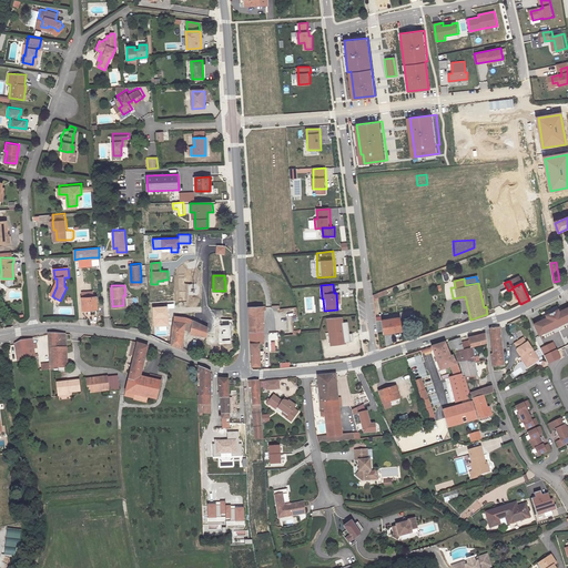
[(83,295),(82,295),(83,307),(97,307),(95,295),(92,295),(83,295)]
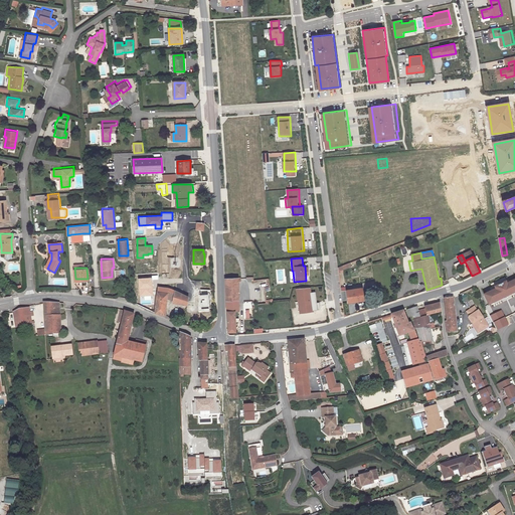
[(242,278),(226,279),(228,303),(229,332),(238,332),(237,311),(240,311),(239,281),(242,281),(242,278)]
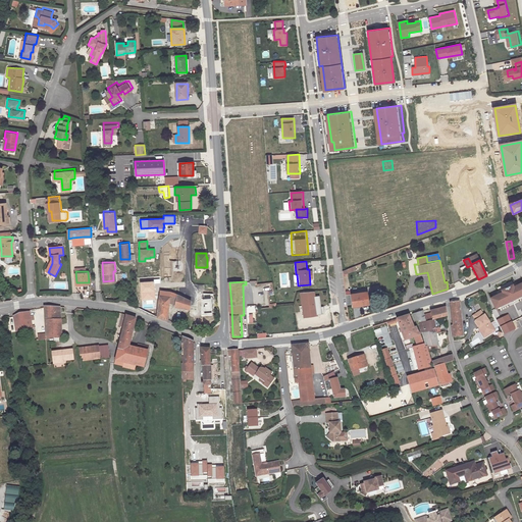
[(154,300),(153,282),(140,282),(141,300),(154,300)]
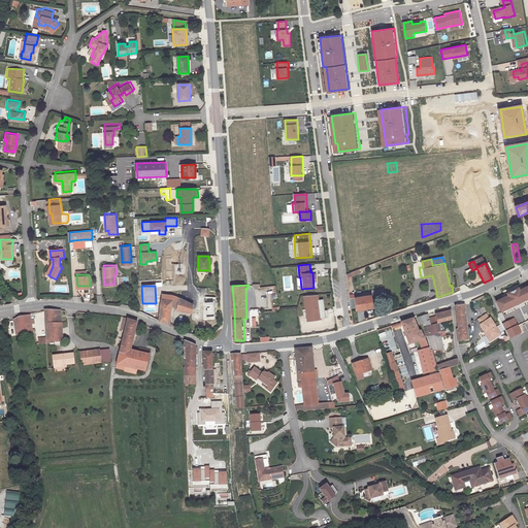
[(508,297),(496,302),(501,312),(527,299),(527,287),(519,292),(519,290),(507,295),(508,297)]
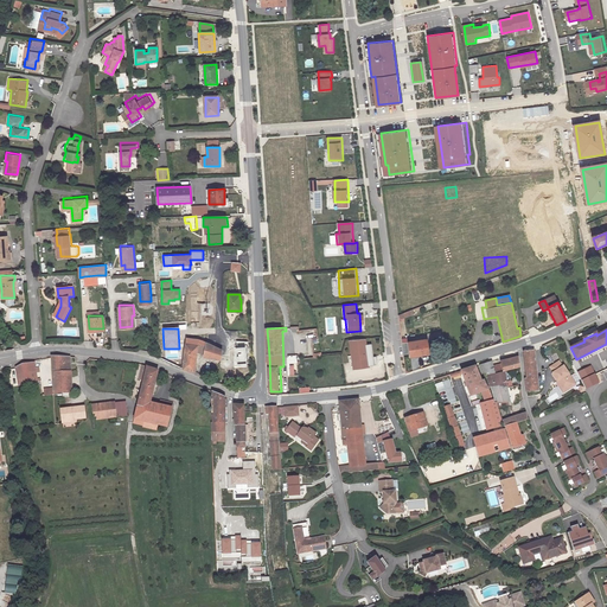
[(196,351),(197,339),(185,338),(183,351),(195,353),(196,351)]
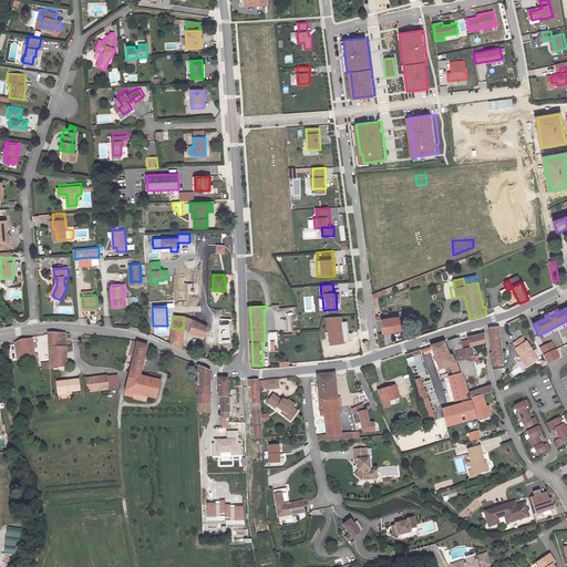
[(191,331),(193,319),(189,318),(185,317),(184,317),(183,328),(191,331)]
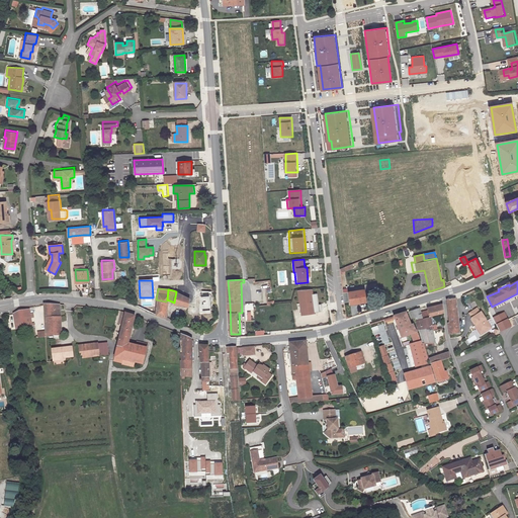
[(315,313),(321,312),(321,305),(318,305),(317,293),(312,294),(311,289),(297,290),(301,316),(315,314),(315,313)]
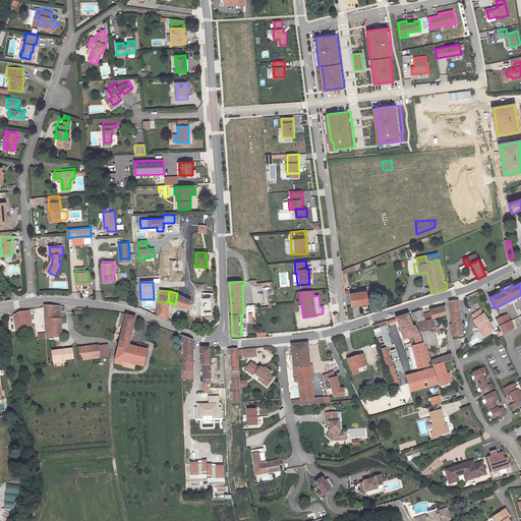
[(366,292),(350,294),(352,306),(367,303),(366,292)]
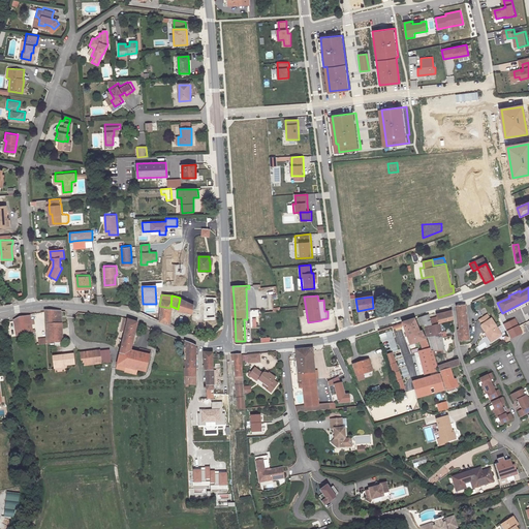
[(178,309),(177,310),(192,313),(192,304),(180,298),(178,309)]
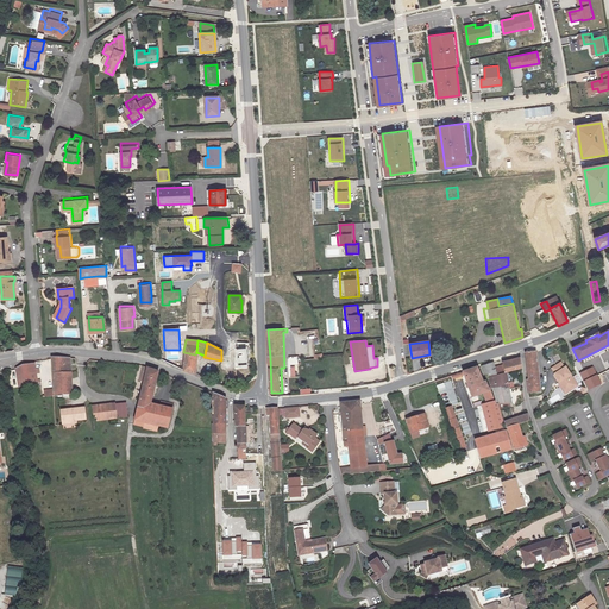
[(248,365),(246,350),(238,350),(237,350),(238,365),(248,365)]
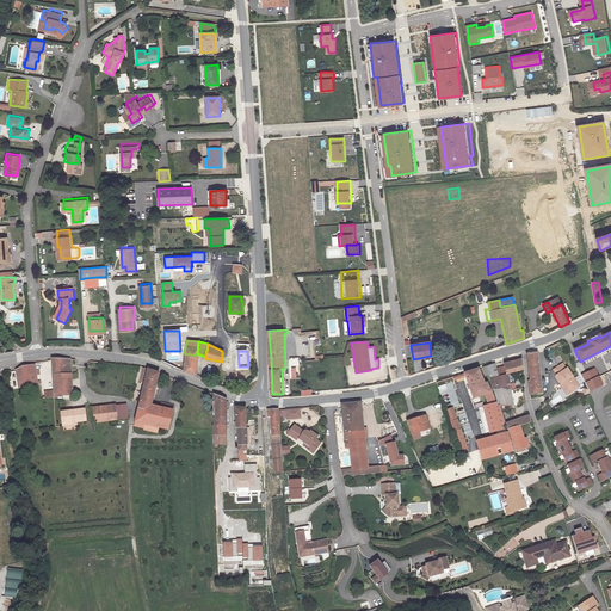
[(530,380),(531,394),(542,393),(537,351),(528,352),(530,380)]
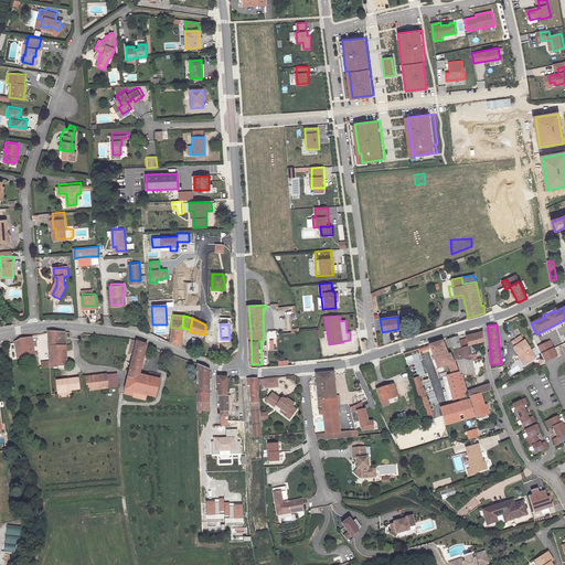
[(180,345),(181,329),(170,327),(170,332),(168,342),(180,345)]
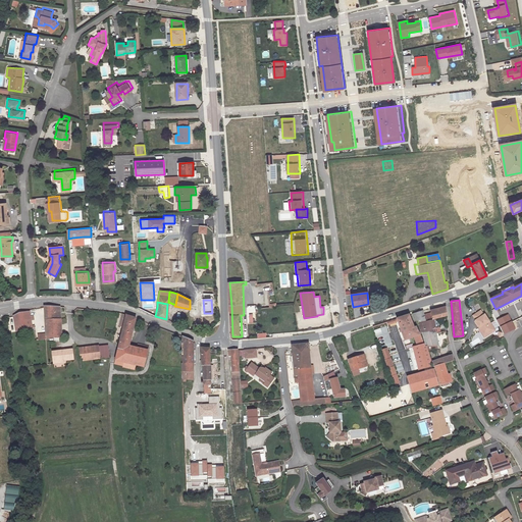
[(420,323),(420,324),(434,320),(448,315),(447,306),(432,310),(432,312),(425,314),(424,311),(414,314),(415,318),(416,318),(417,323),(420,323)]
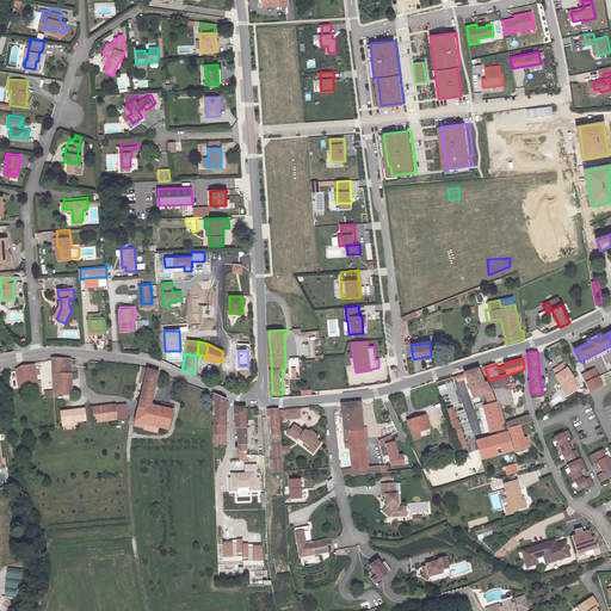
[(71,360),(53,359),(56,397),(65,396),(65,401),(72,401),(72,396),(73,396),(71,360)]
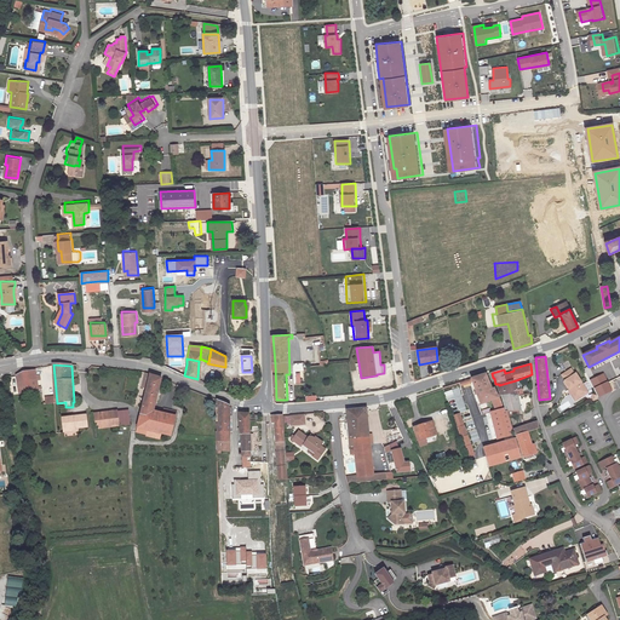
[(564,379),(574,374),(572,368),(561,374),(564,379)]
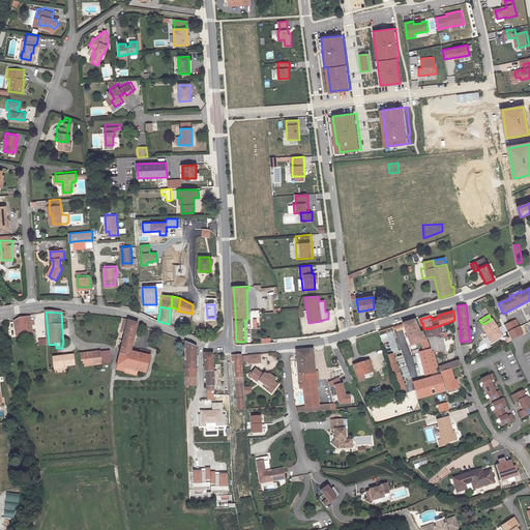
[(19,318),(15,320),(17,335),(32,332),(31,324),(33,324),(33,320),(30,320),(30,316),(19,318)]
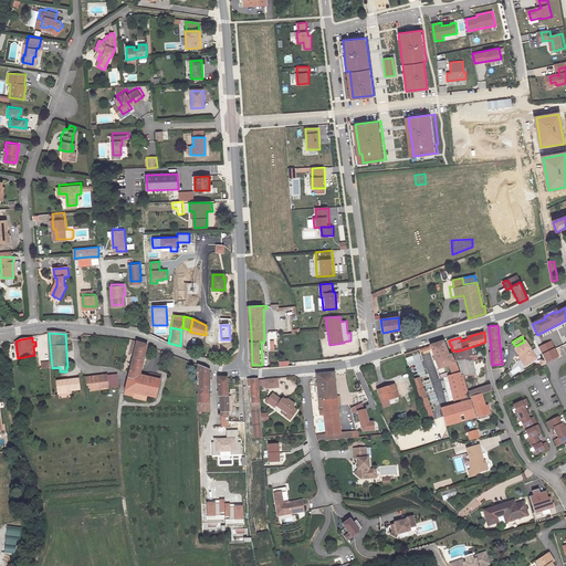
[(524,342),(515,346),(520,355),(519,355),(525,366),(527,364),(527,365),(536,358),(526,341),(524,342)]
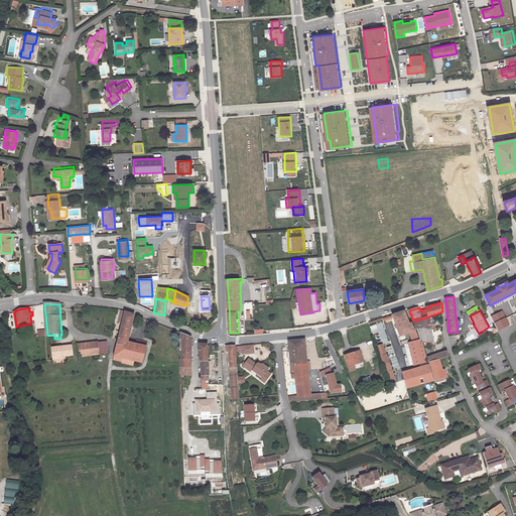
[(135,316),(121,311),(118,323),(123,324),(113,360),(122,363),(122,364),(133,366),(134,363),(137,363),(143,365),(147,344),(136,342),(136,345),(129,343),(135,316)]
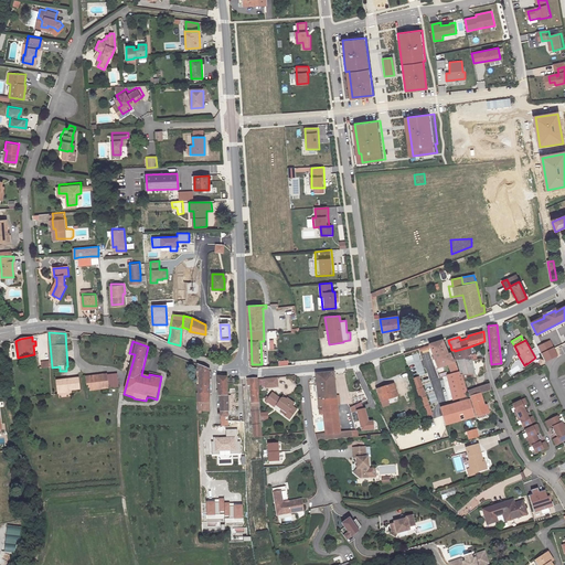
[(459,404),(440,409),(443,418),(446,427),(473,418),(468,402),(467,402),(465,394),(466,393),(462,381),(461,376),(461,374),(461,373),(459,374),(456,364),(455,364),(450,354),(448,355),(444,341),(429,345),(438,370),(446,366),(449,375),(446,377),(454,401),(458,400),(459,404)]
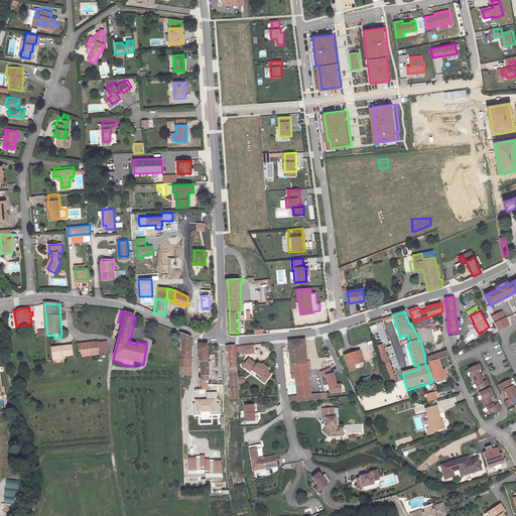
[(503,311),(493,316),(499,331),(509,326),(505,317),(503,311)]
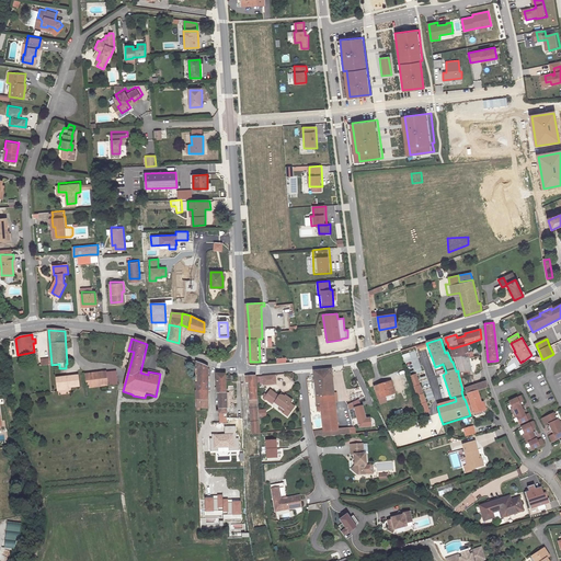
[(467,344),(451,348),(453,359),(455,359),(469,358),(470,358),(477,357),(476,353),(470,354),(467,344)]
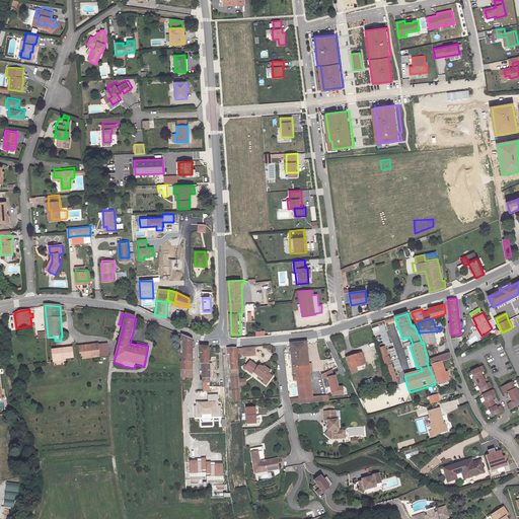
[(424,346),(435,344),(436,344),(434,331),(421,332),(424,343),(424,344),(424,346)]
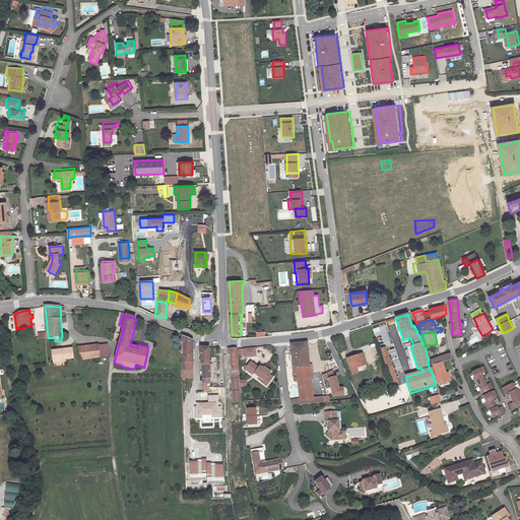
[(182,380),(194,380),(194,370),(194,340),(183,336),(183,341),(183,363),(182,363),(182,370),(182,380)]
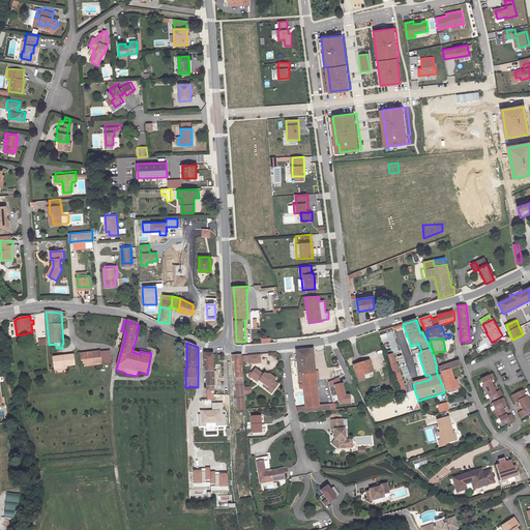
[(305,407),(296,408),(297,413),(329,410),(328,403),(319,404),(313,348),(295,350),(297,374),(301,373),(305,407)]
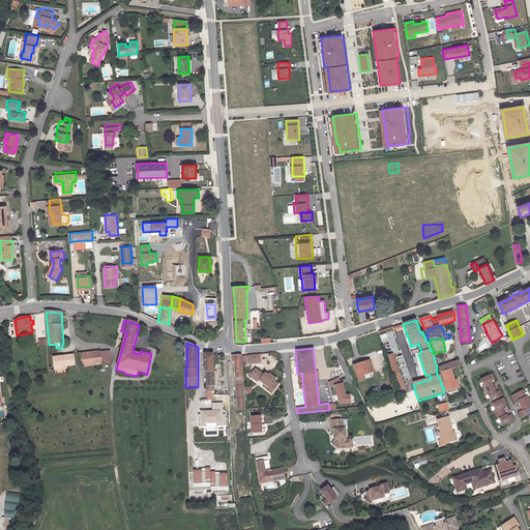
[(213,369),(212,351),(204,351),(205,369),(206,369),(213,369)]
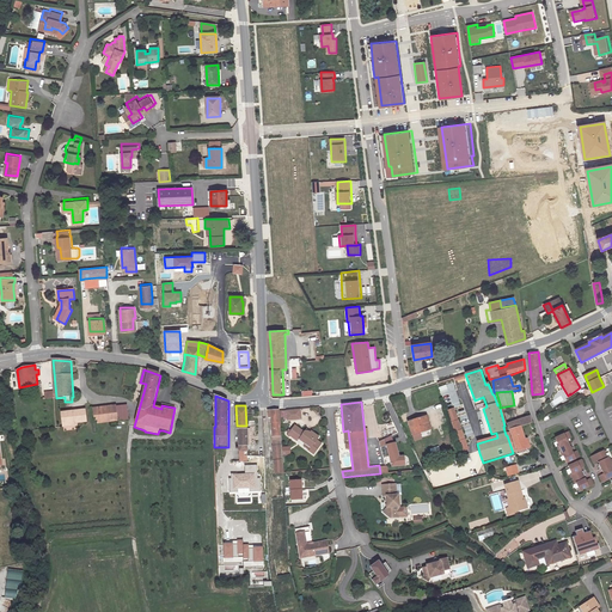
[(93,409),(96,423),(118,421),(116,407),(93,409)]
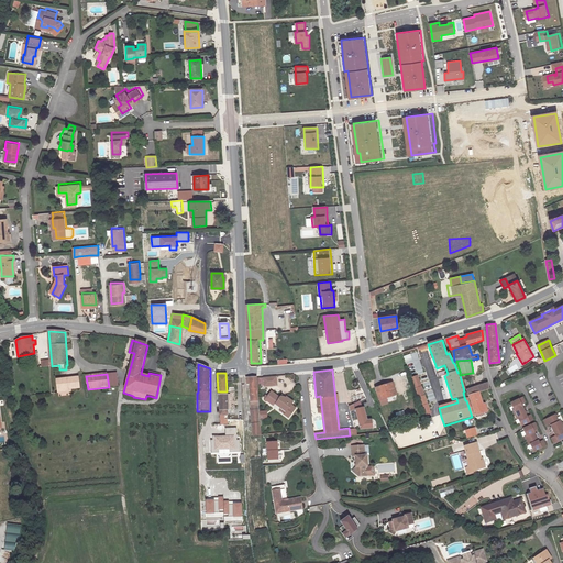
[(277,376),(264,377),(265,387),(278,386),(277,376)]
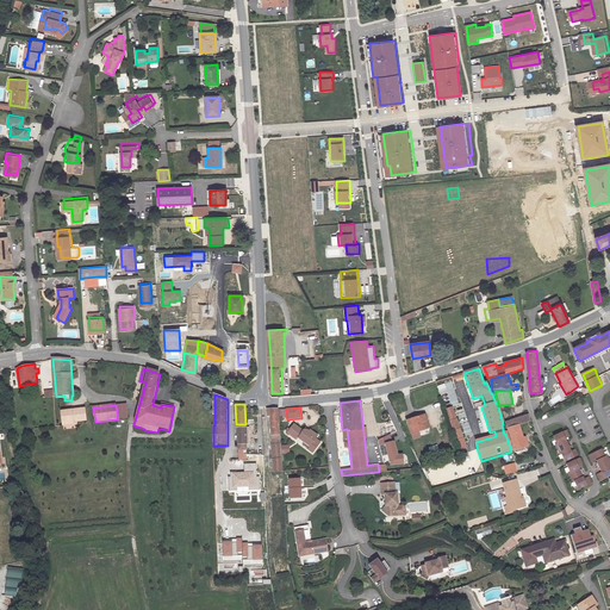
[(272,425),(280,425),(280,409),(269,409),(269,416),(271,416),(272,425)]
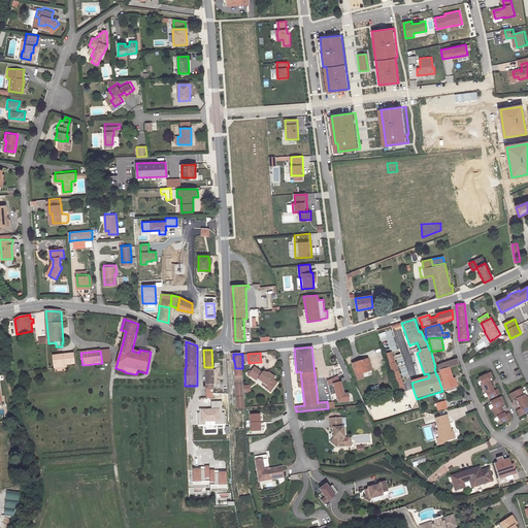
[(74,355),(54,356),(55,366),(65,365),(75,364),(74,355)]
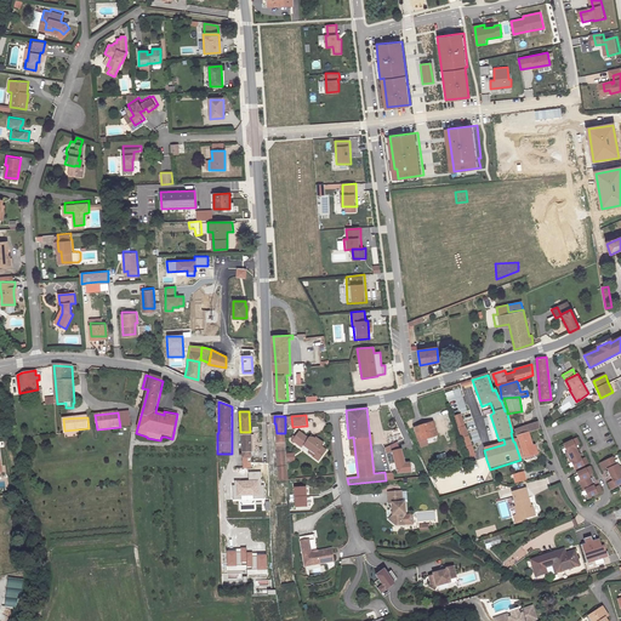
[(415,427),(417,439),(436,434),(432,422),(415,427)]
